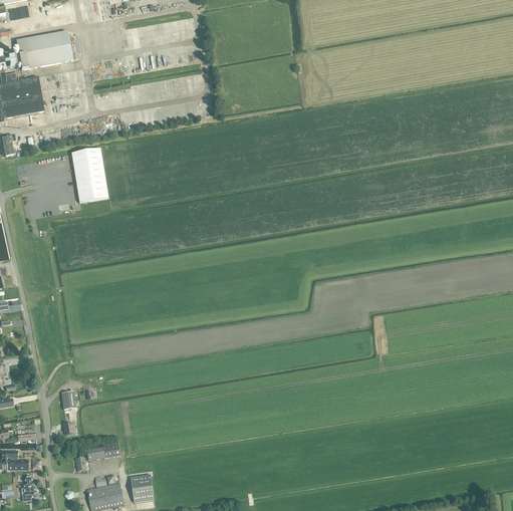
[(0,15),(4,14),(5,14),(3,2),(14,0),(0,0),(0,15)]
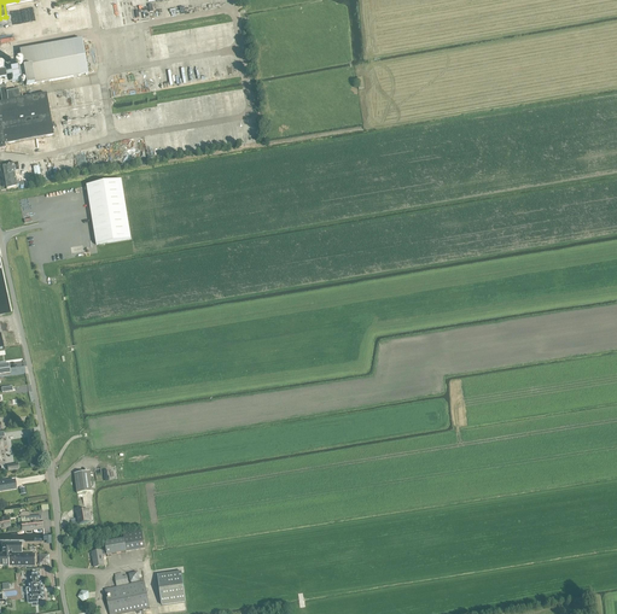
[(0,39),(13,36),(12,29),(0,31),(0,39)]
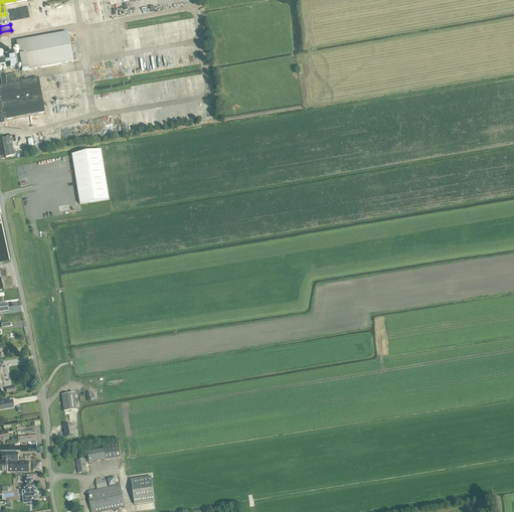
[(26,67),(72,59),(66,30),(15,39),(16,42),(13,43),(14,49),(17,48),(18,54),(7,56),(9,65),(15,64),(20,63),(20,64),(25,63),(26,67)]
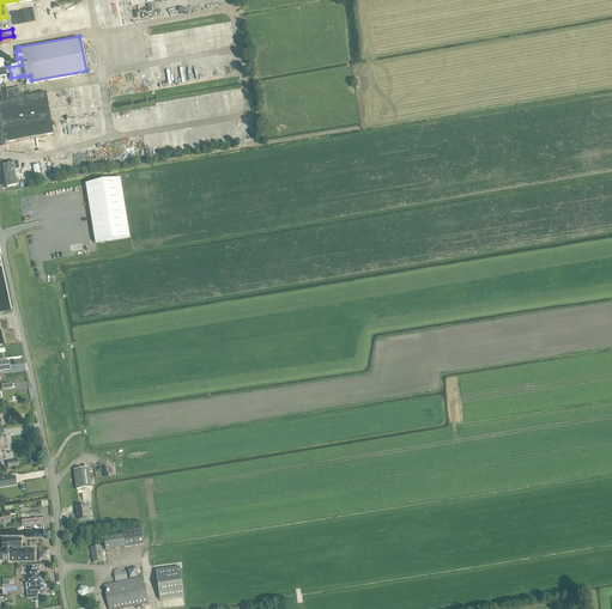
[(52,132),(44,90),(18,95),(17,86),(5,87),(4,78),(5,78),(2,71),(0,71),(0,92),(0,144),(4,144),(2,140),(52,132)]
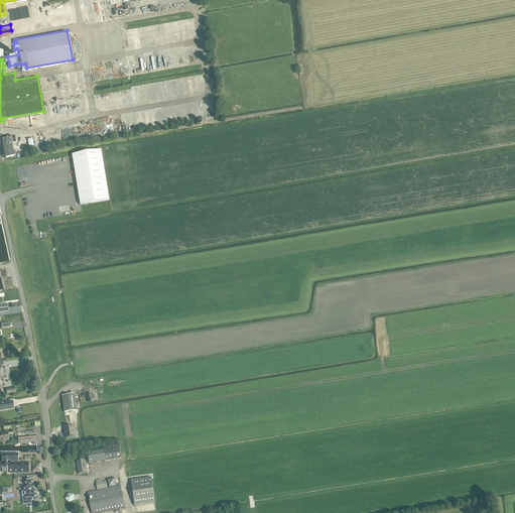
[(14,150),(12,141),(14,141),(13,135),(1,137),(1,136),(0,136),(0,141),(2,144),(4,155),(13,154),(15,153),(16,154),(17,155),(18,154),(19,153),(18,151),(17,151),(15,152),(14,150)]
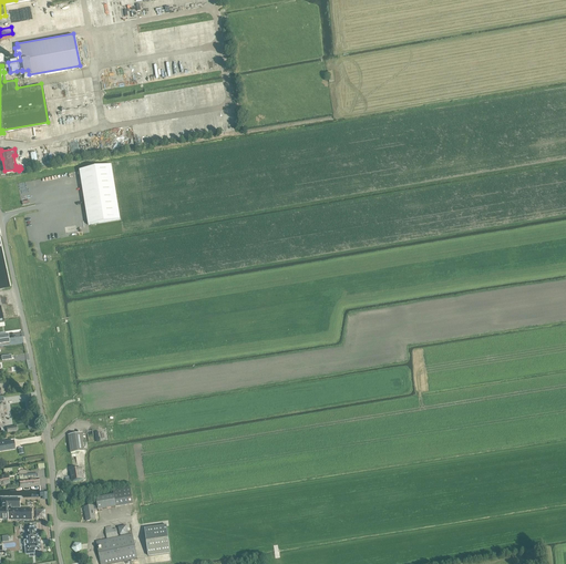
[(88,223),(120,217),(111,162),(79,167),(88,223)]
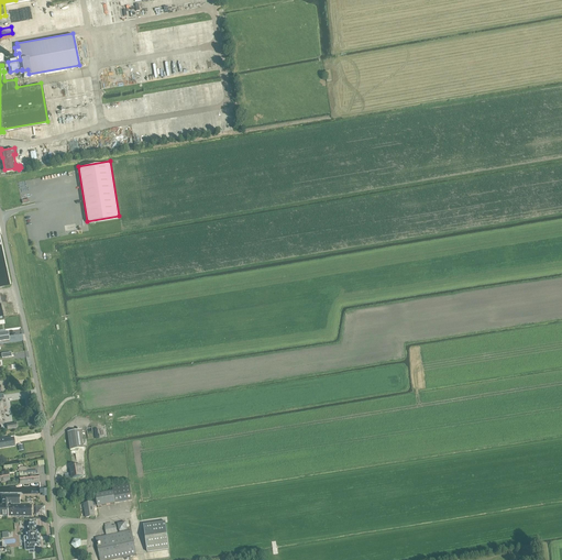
[(83,446),(81,437),(80,427),(67,429),(69,447),(83,446)]
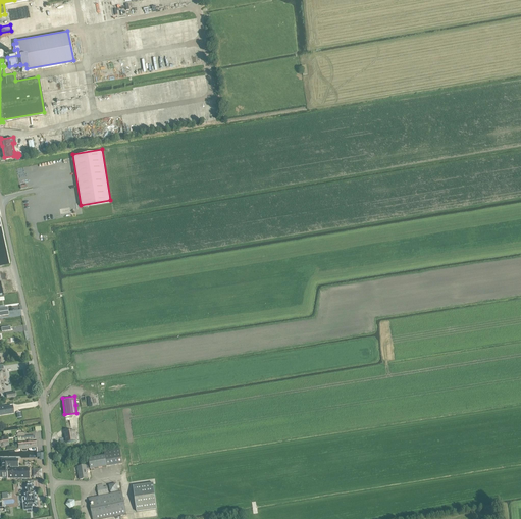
[(0,412),(13,411),(11,403),(0,405),(0,403),(0,412)]
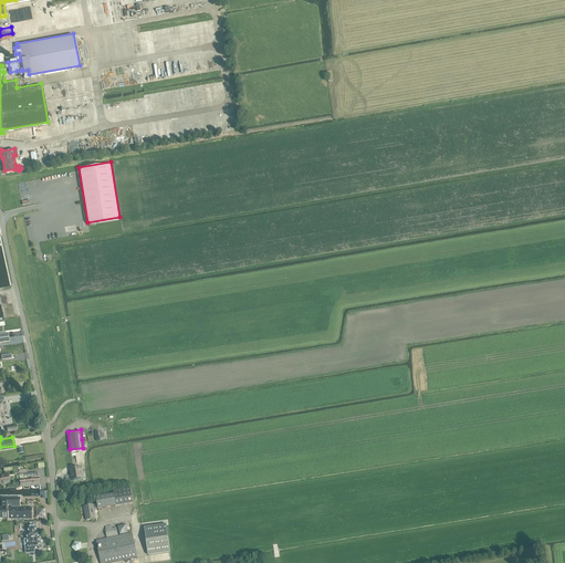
[(82,476),(81,465),(70,467),(71,478),(82,476)]
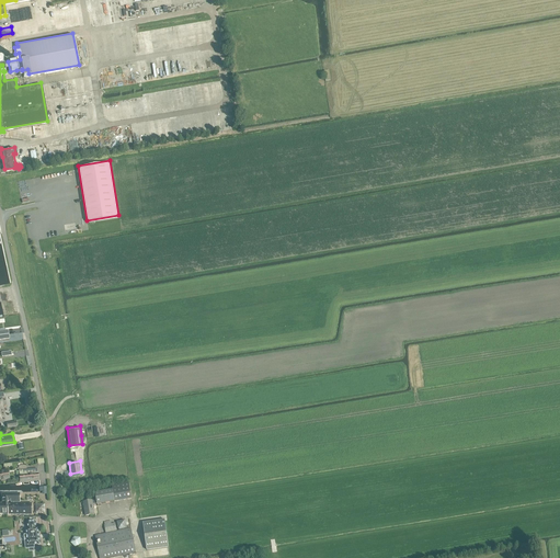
[(25,467),(18,467),(18,468),(19,474),(19,478),(37,476),(36,466),(25,467)]
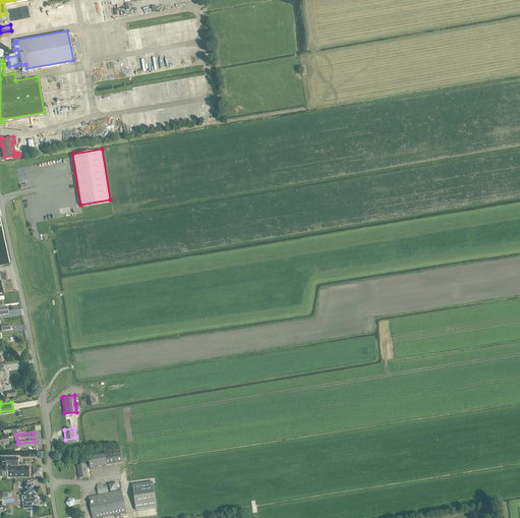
[(90,465),(121,460),(119,445),(103,448),(104,452),(88,454),(89,462),(84,462),(76,463),(78,476),(87,474),(85,465),(90,465)]
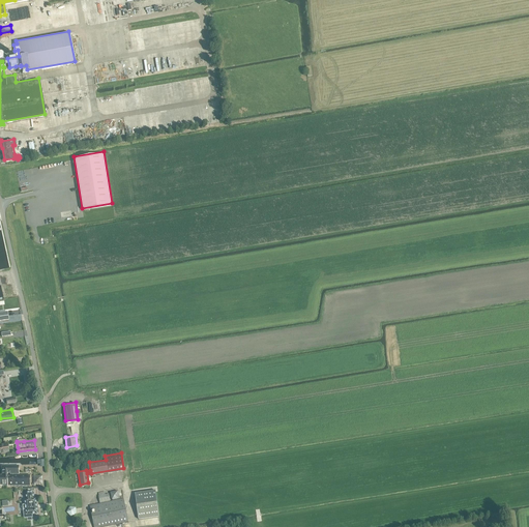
[(2,482),(29,482),(29,472),(18,472),(18,463),(1,463),(1,472),(2,472),(2,473),(0,473),(0,481),(2,481),(2,482)]
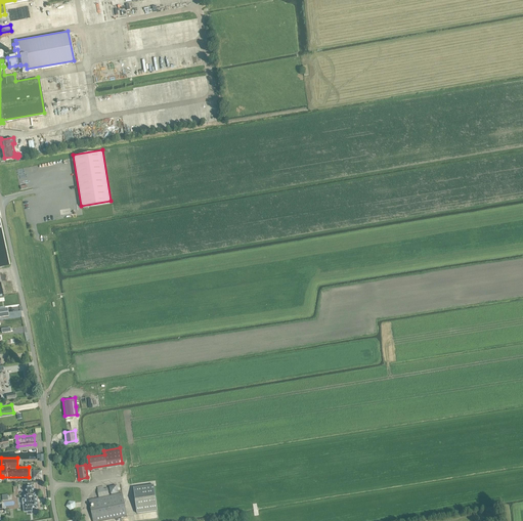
[(33,467),(33,476),(41,476),(41,467),(33,467)]
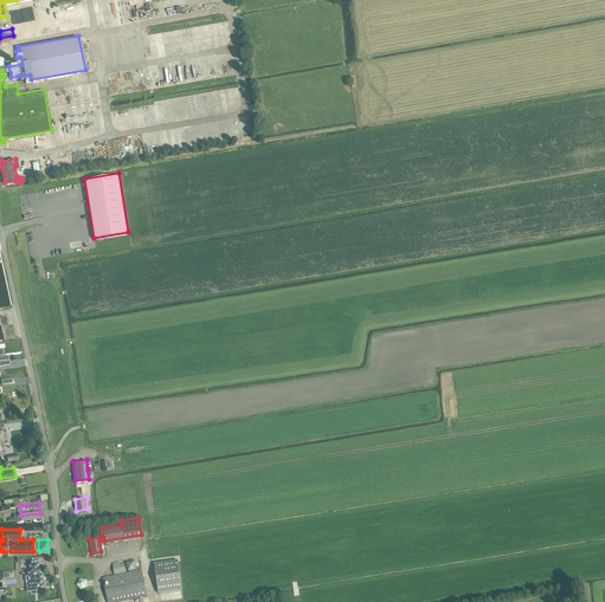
[(180,587),(177,557),(153,561),(158,590),(180,587)]
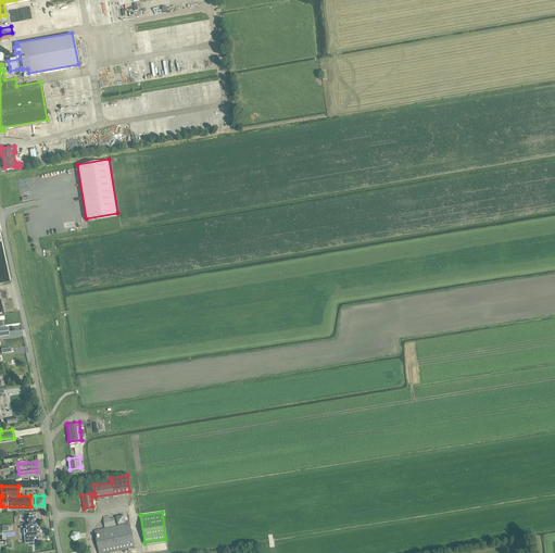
[(26,514),(27,522),(25,522),(25,527),(23,527),(24,533),(26,532),(26,538),(33,537),(39,537),(37,520),(35,520),(35,513),(26,514)]
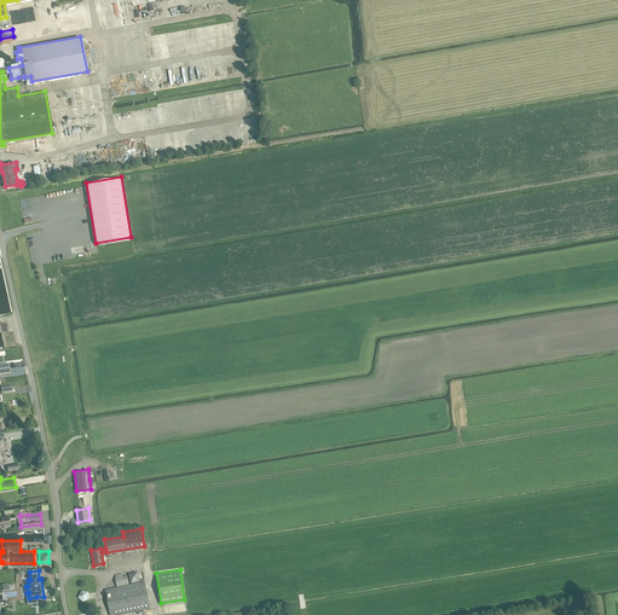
[(114,575),(115,584),(127,581),(126,573),(122,574),(121,570),(114,573),(115,575),(114,575)]
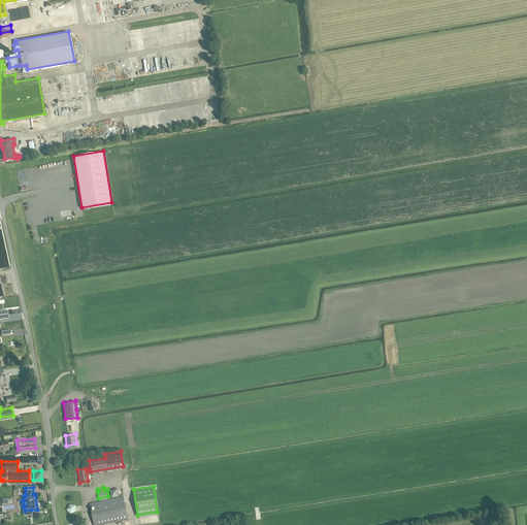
[(93,523),(127,517),(122,494),(89,501),(93,523)]
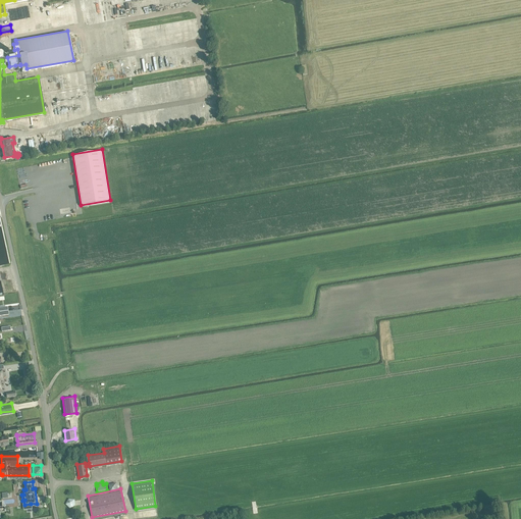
[(67,497),(64,502),(69,506),(74,504),(73,498),(67,497)]
